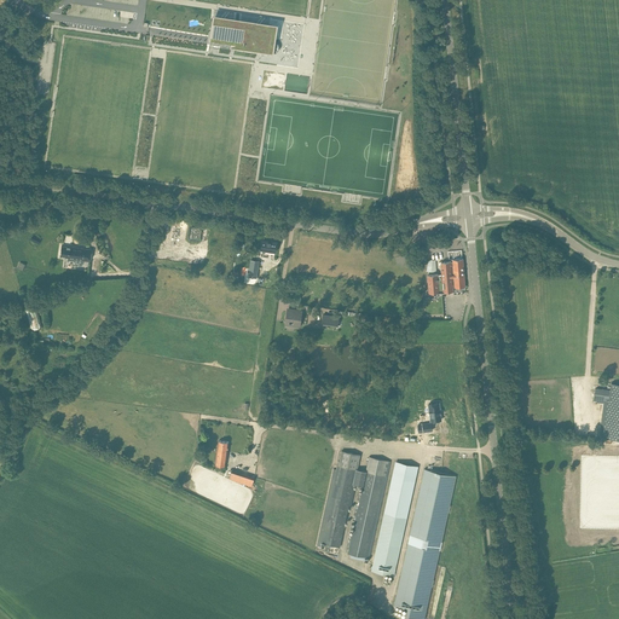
[(235,47),(256,51),(272,53),(273,53),(275,53),(276,53),(276,52),(277,52),(278,51),(279,50),(279,48),(279,47),(279,46),(279,45),(278,44),(278,42),(277,42),(276,41),(275,41),(275,39),(276,32),(213,22),(209,40),(235,44),(235,47)]
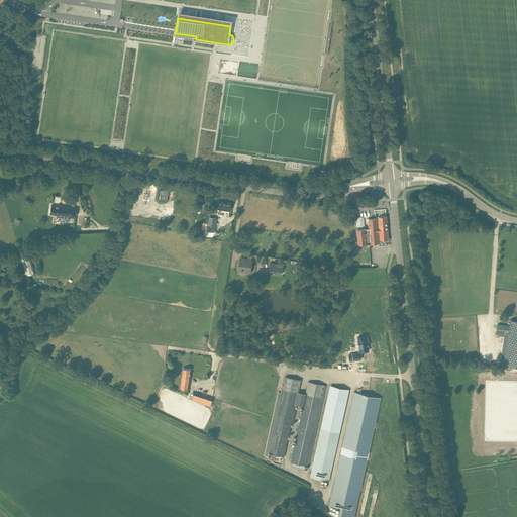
[(161,115),(159,131),(168,132),(169,116),(161,115)]
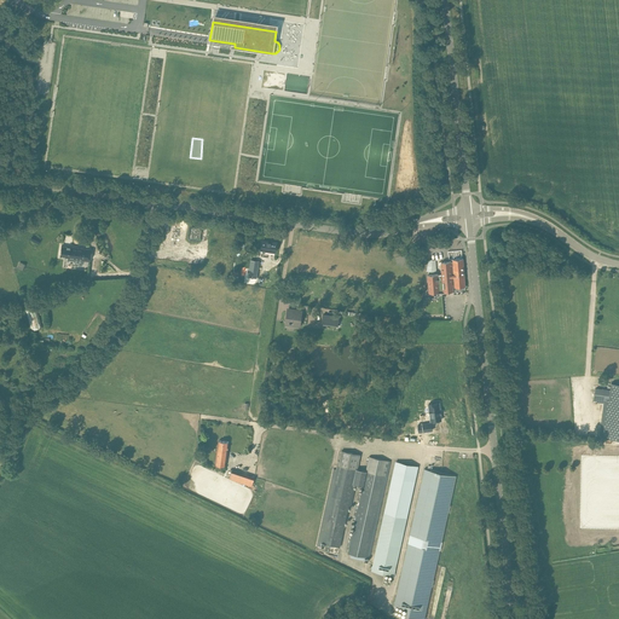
[(262,241),(261,247),(261,249),(276,252),(277,242),(271,242),(262,241)]
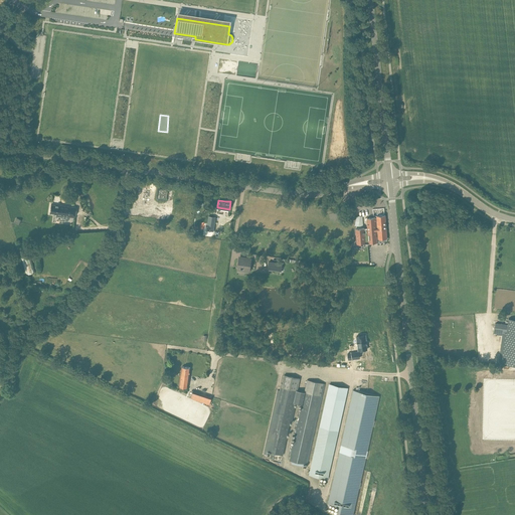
[(51,204),(49,213),(56,214),(55,216),(62,217),(62,215),(74,217),(75,207),(59,205),(51,204)]
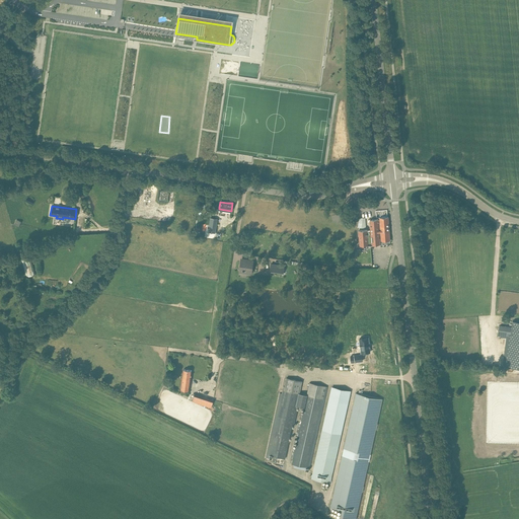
[(370,220),(370,230),(367,231),(367,229),(358,230),(360,245),(380,244),(380,240),(381,240),(390,240),(388,217),(379,217),(380,219),(378,220),(378,219),(370,220)]
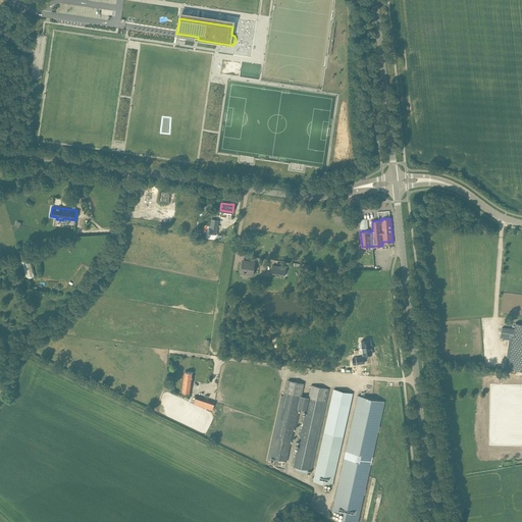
[(212,219),(209,233),(217,235),(219,220),(212,219)]
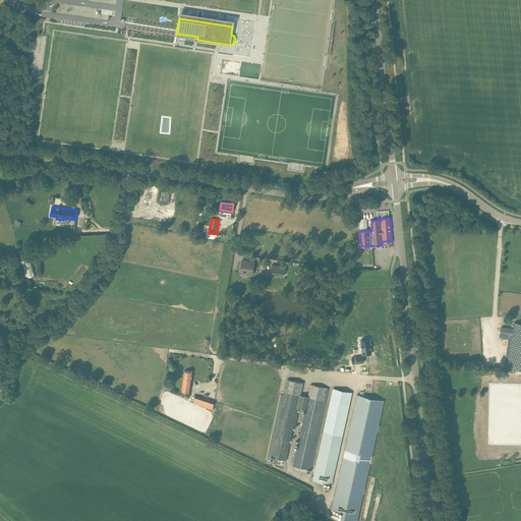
[(32,257),(21,261),(26,278),(37,275),(32,257)]
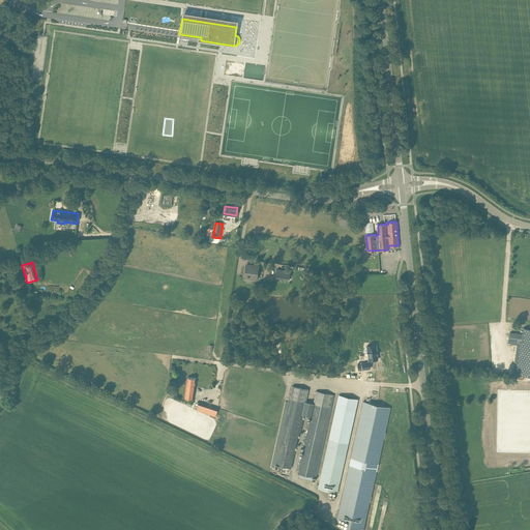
[(259,265),(253,264),(246,263),(244,275),(258,277),(259,265)]
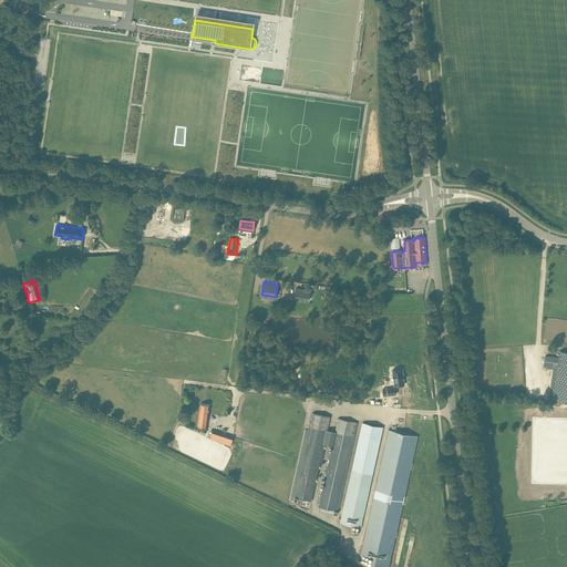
[(296,288),(295,297),(299,297),(299,296),(306,297),(306,298),(310,299),(311,290),(296,288)]
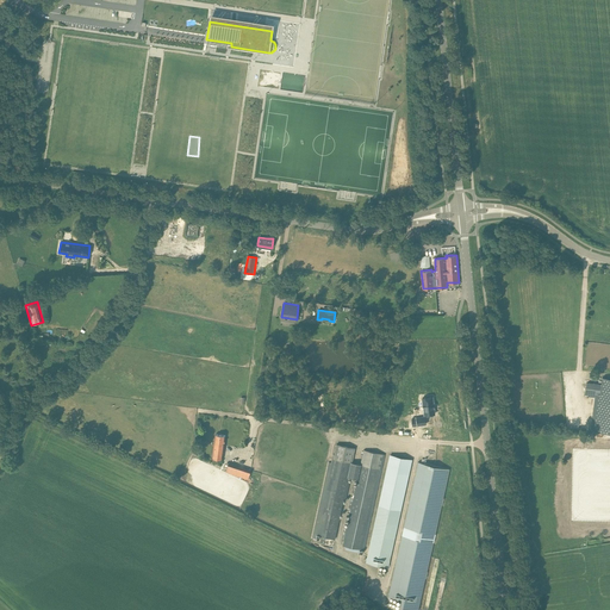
[(609,378),(603,378),(601,393),(596,393),(591,430),(609,431),(609,378)]
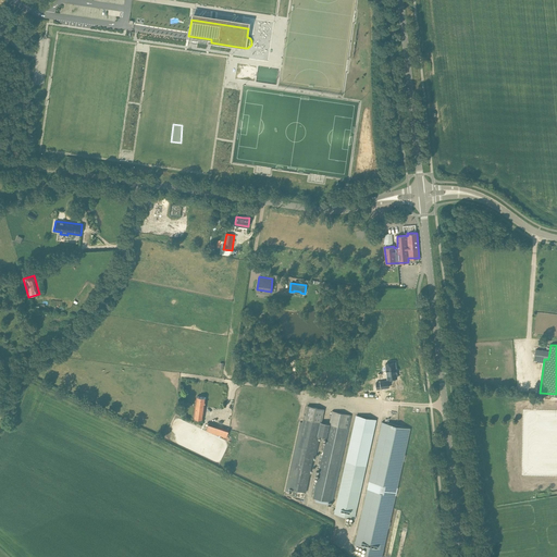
[(548,359),(549,351),(535,349),(534,358),(544,359),(548,359)]
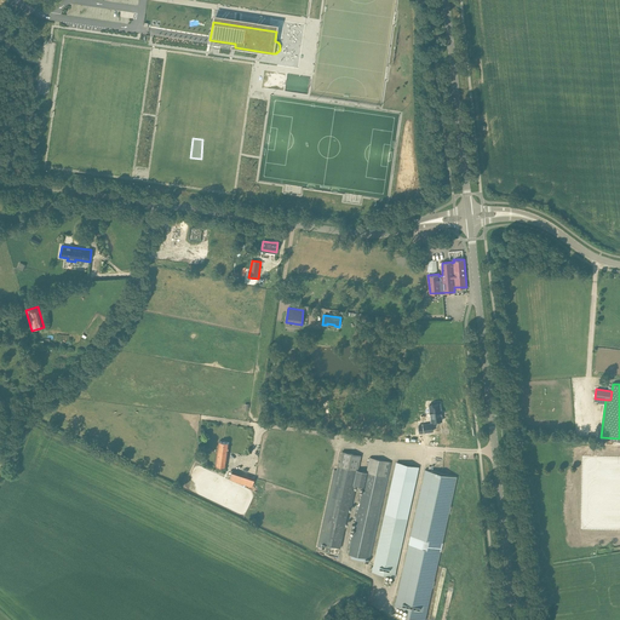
[(430,412),(429,412),(430,418),(431,417),(431,422),(442,420),(441,414),(441,412),(440,403),(429,405),(430,412)]
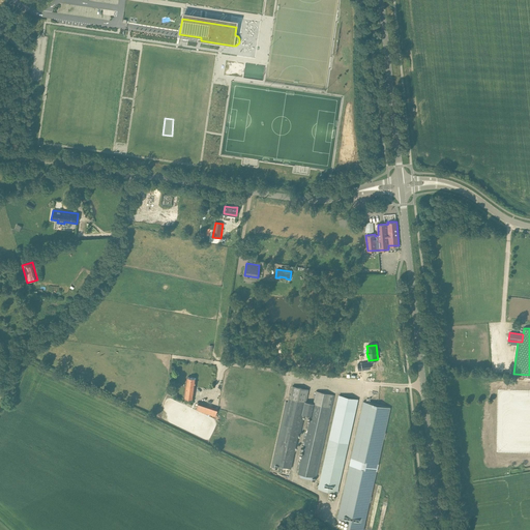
[(187,377),(186,382),(186,385),(184,398),(194,399),(196,378),(187,377)]
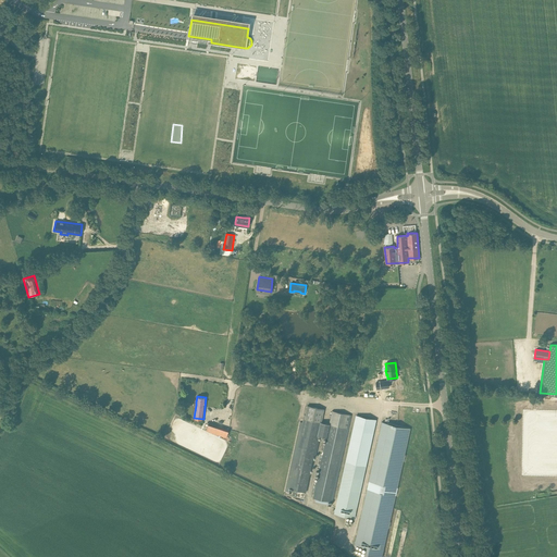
[(300,422),(285,491),(292,492),(293,490),(307,492),(314,456),(316,456),(319,440),(318,440),(319,436),(321,423),(324,409),(308,406),(307,411),(306,415),(305,415),(302,422),(300,422)]
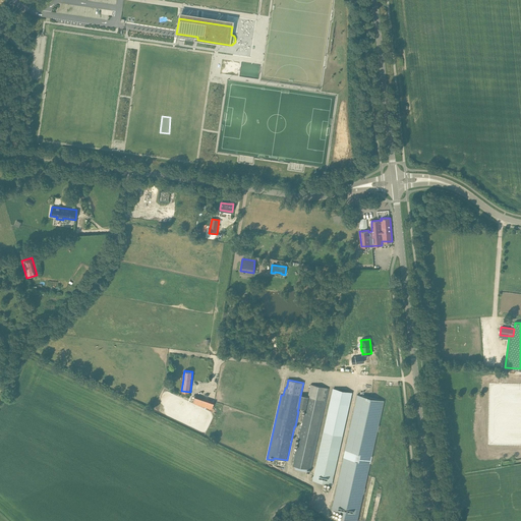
[(297,445),(293,465),(296,466),(295,469),(310,472),(329,389),(326,388),(310,385),(308,398),(305,409),(298,442),(297,445)]
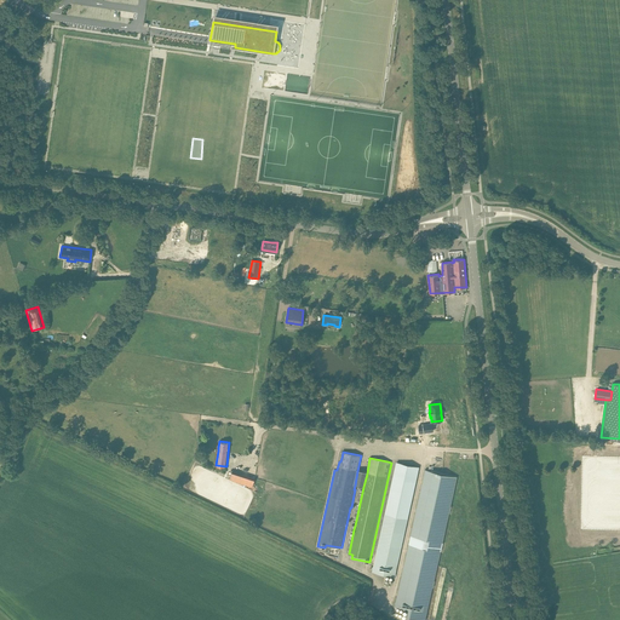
[(396,461),(372,572),(395,577),(419,468),(396,461)]
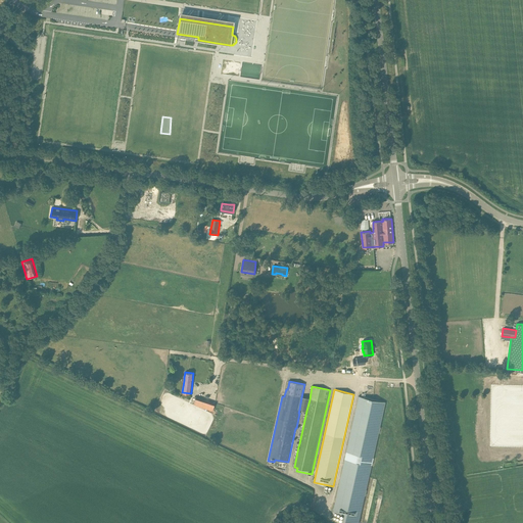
[(196,396),(194,405),(212,411),(216,403),(196,396)]
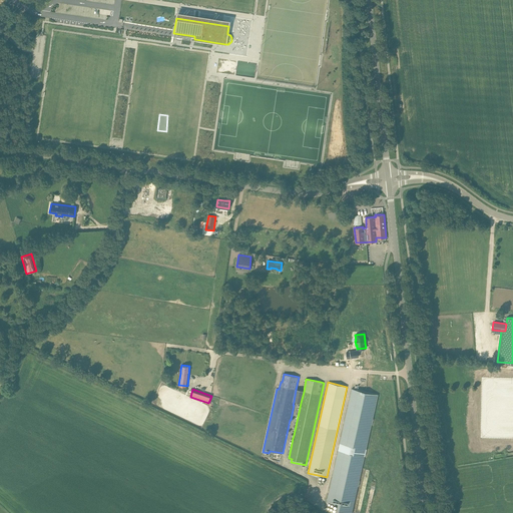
[(352,389),(326,501),(337,503),(336,510),(350,512),(352,512),(378,394),(352,389)]
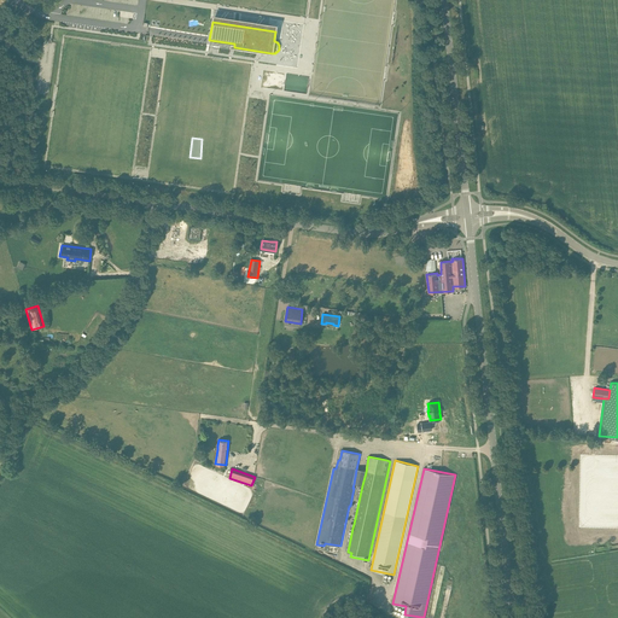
[(356,470),(354,484),(362,485),(366,472),(356,470)]
